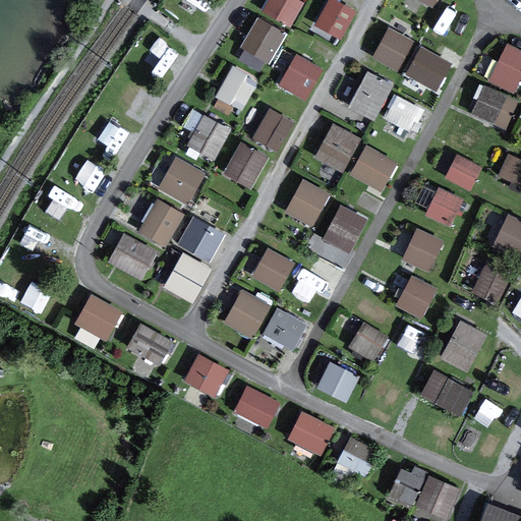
[(304,4),(296,0),(269,0),(262,12),(290,29),(304,4)]
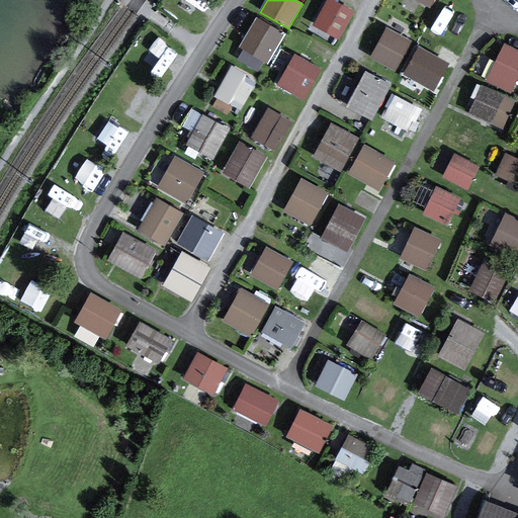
[(353,13),(330,0),(328,0),(314,25),(338,39),(353,13)]
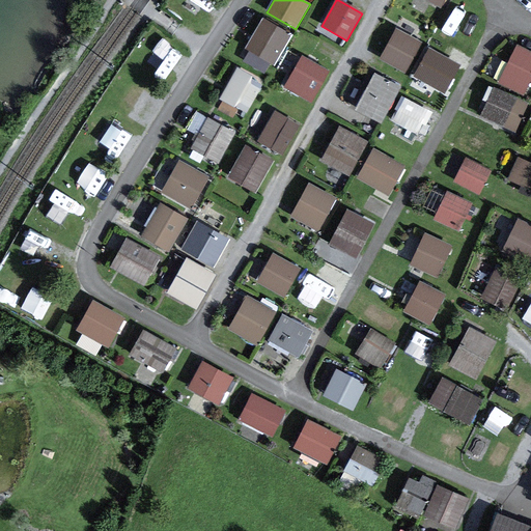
[(447,0),(425,0),(443,8),(447,0)]
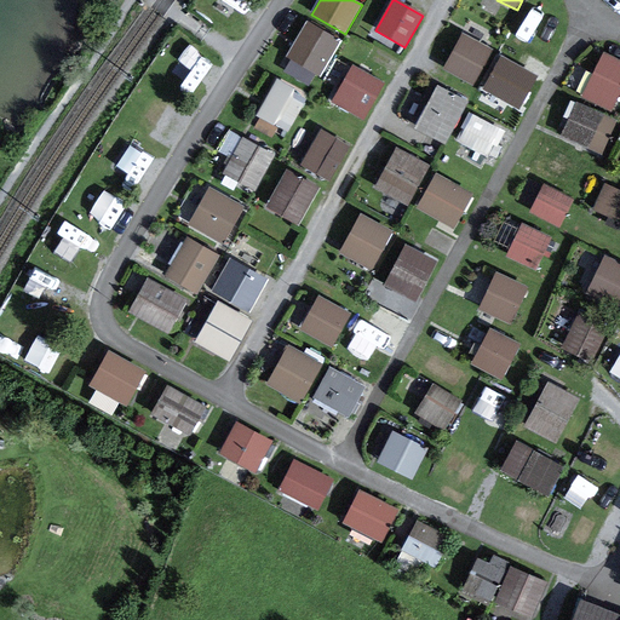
[(492,50),(464,34),(443,69),(472,85),(492,50)]
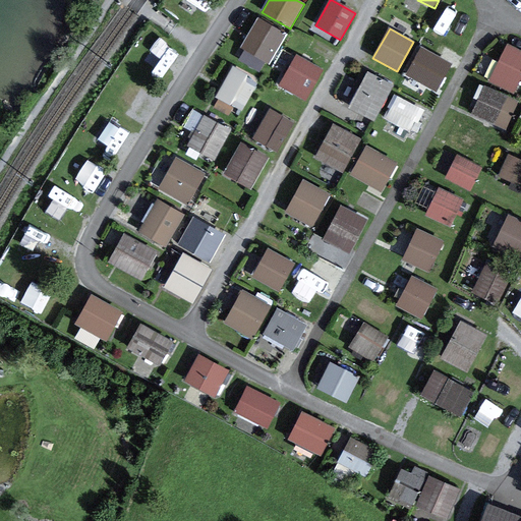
[(463,49),(436,35),(413,77),(440,92),(463,49)]
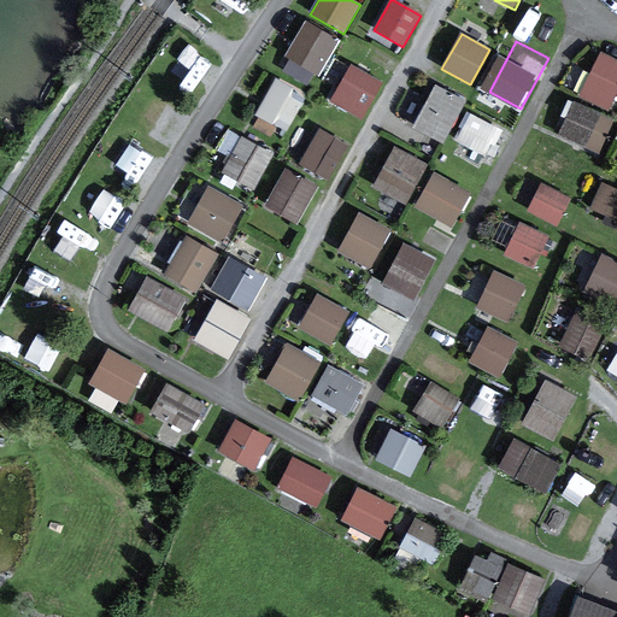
[(382,83),(351,66),(330,101),(362,119),(382,83)]
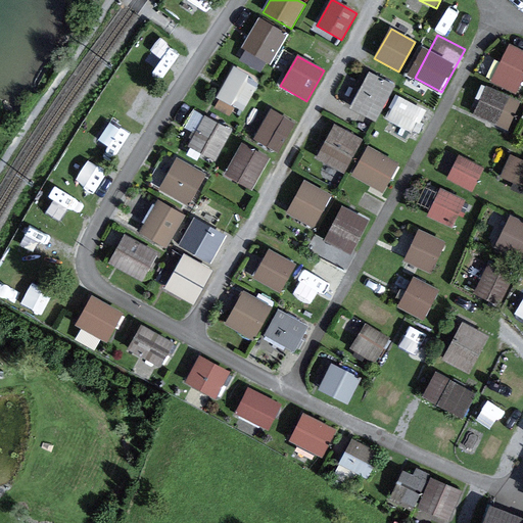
[(249,75),(233,66),(216,98),(243,113),(259,84),(248,78),(249,75)]
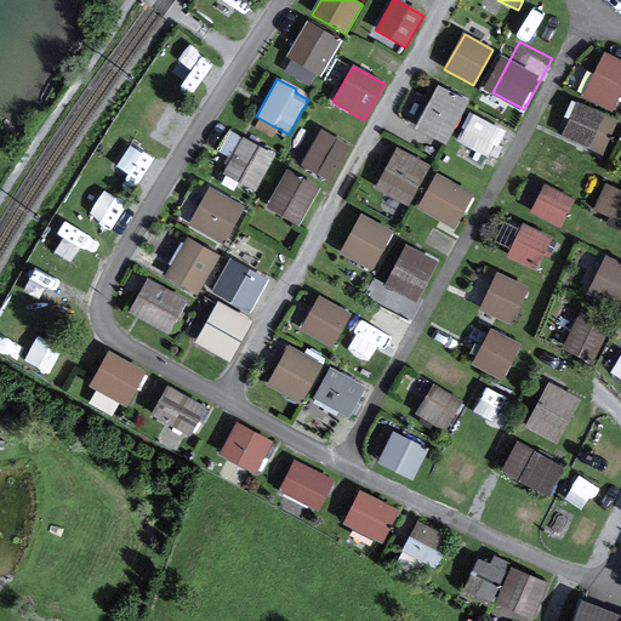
[(467,103),(439,87),(415,130),(444,146),(467,103)]
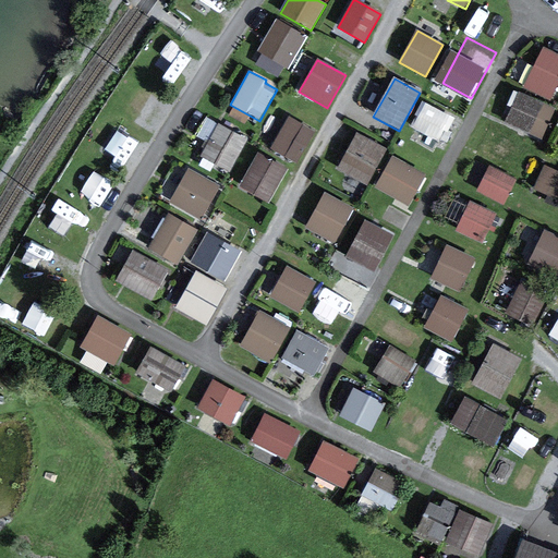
[(434,81),(425,98),(428,100),(440,107),(450,89),(434,81)]
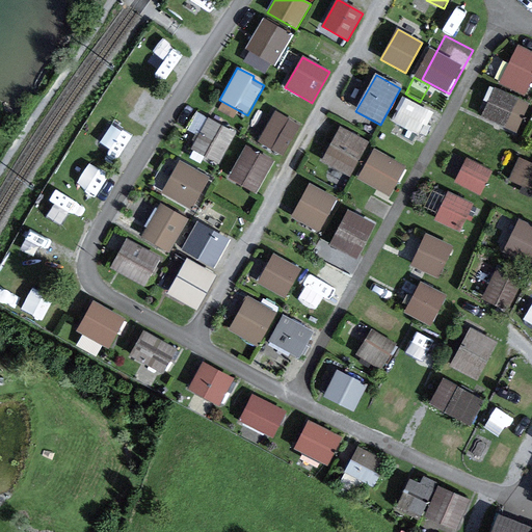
[(530,103),(496,87),(481,116),(516,132),(530,103)]
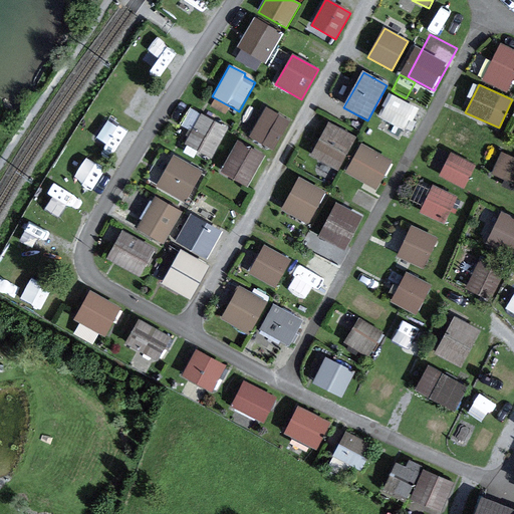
[(420,109),(390,93),(377,115),(407,132),(420,109)]
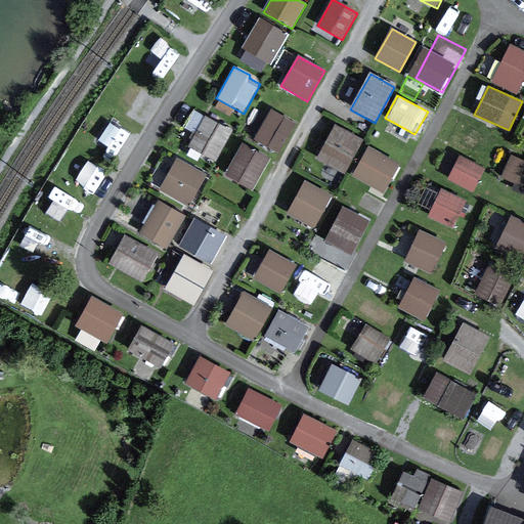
[(298,125),(271,111),(255,140),(281,155),(298,125)]
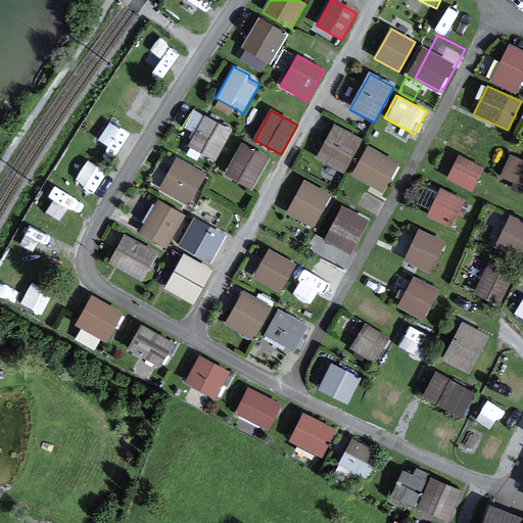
[(232,131),(205,116),(188,146),(216,161),(232,131)]
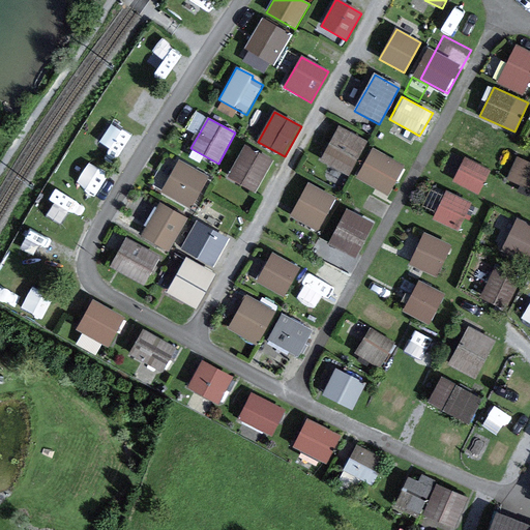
[(365,143),(339,127),(320,159),(348,175),(365,143)]
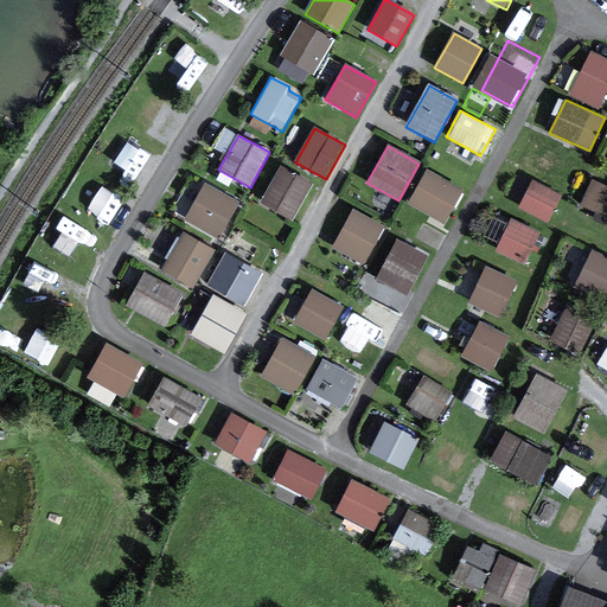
[(313,185),(281,167),(261,204),(292,222),(313,185)]
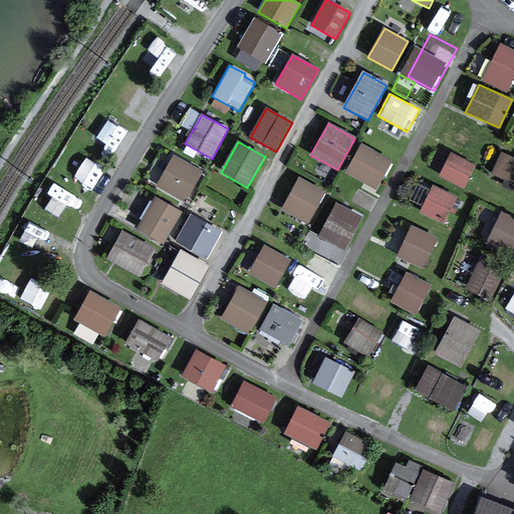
[(394,162),(362,145),(346,174),(377,191),(394,162)]
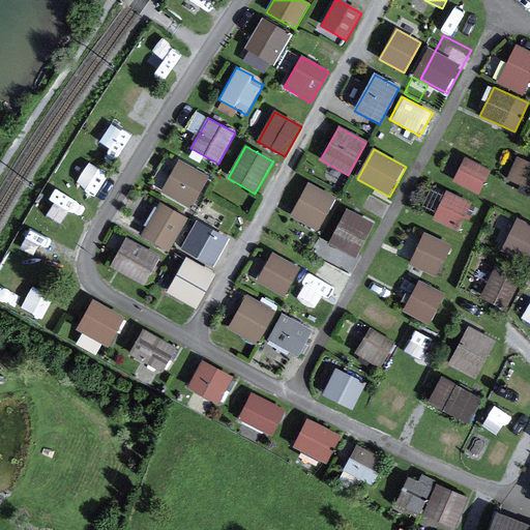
[(490,172),(465,158),(453,182),(478,195),(490,172)]
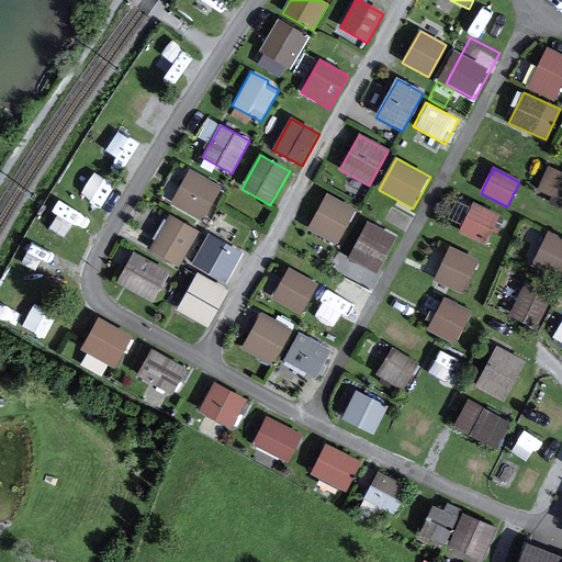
[(561,173),(549,168),(538,191),(561,202),(561,173)]
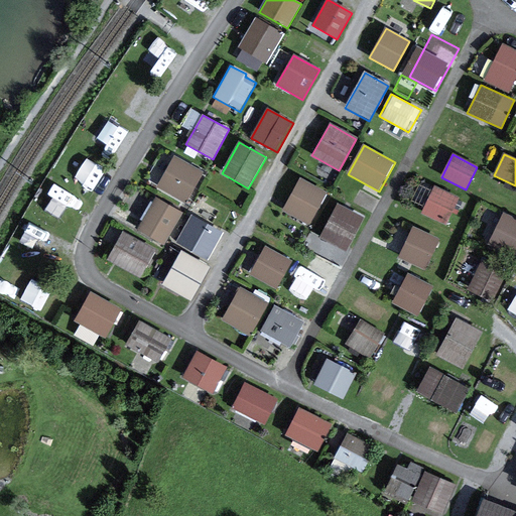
[(203,173),(173,157),(156,187),(185,204),(203,173)]
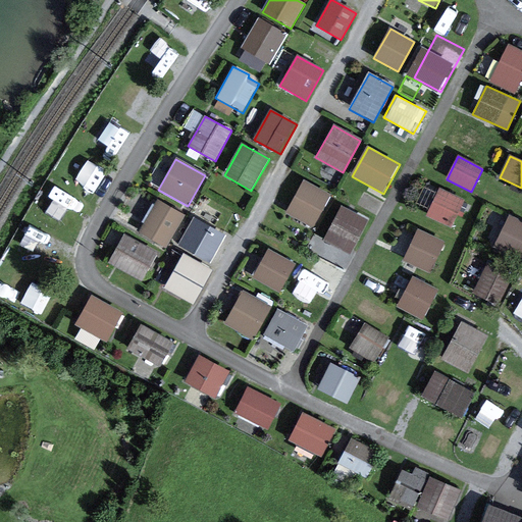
[(332,196),(304,180),(285,213),(313,229),(332,196)]
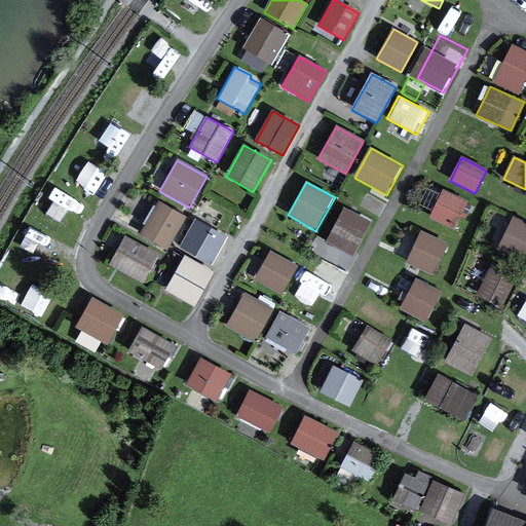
[(467,202),(443,190),(430,217),(455,229),(467,202)]
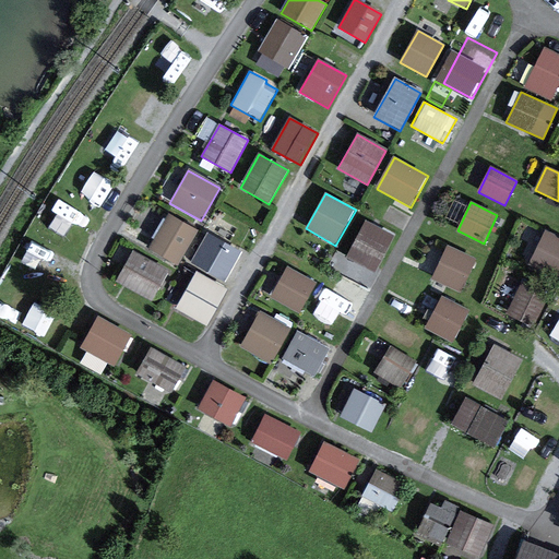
[(199,232),(169,214),(149,249),(178,266),(199,232)]
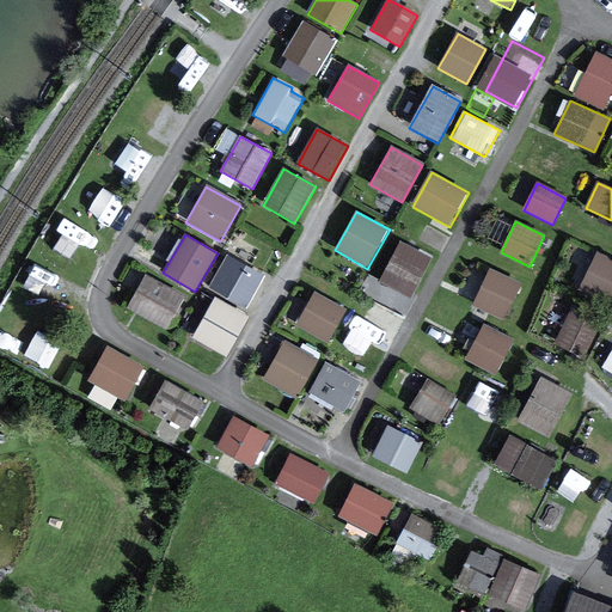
[(432,259),(401,243),(379,282),(410,299),(432,259)]
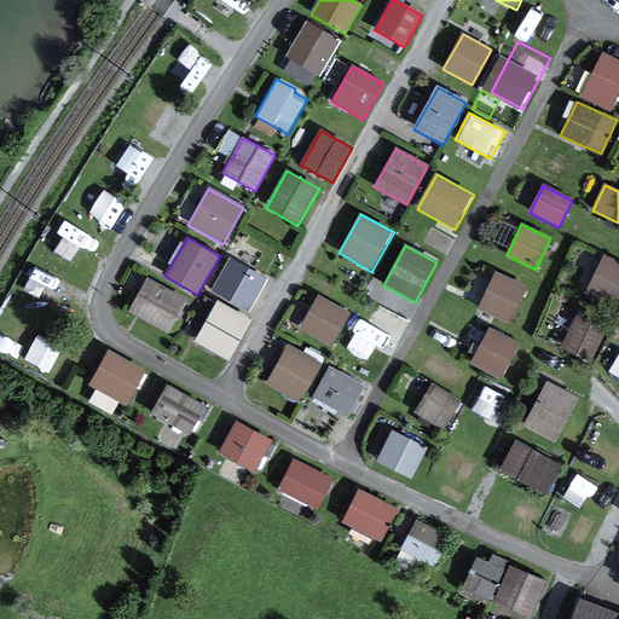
[(618,262),(605,256),(586,293),(618,308),(618,262)]
